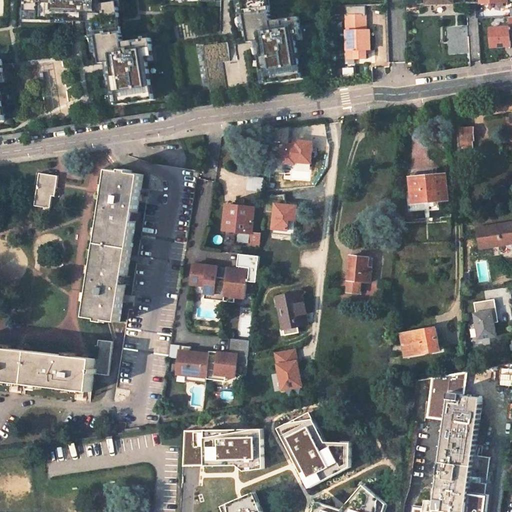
[(137,97),(153,95),(150,75),(148,76),(147,71),(149,70),(148,58),(147,53),(153,52),(150,34),(126,37),(126,40),(123,41),(116,0),(112,0),(100,2),(100,0),(25,0),(26,8),(38,8),(38,16),(51,16),(51,13),(81,14),(81,17),(88,18),(94,18),(99,51),(100,60),(110,58),(112,72),(110,73),(112,88),(116,88),(117,100),(132,98),(131,95),(137,95),(137,97)]
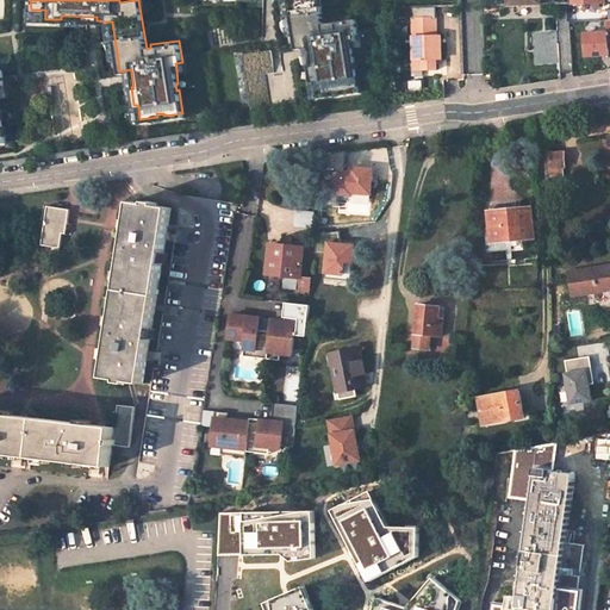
[(281,0),(287,37),(294,36),(288,0),(281,0)]
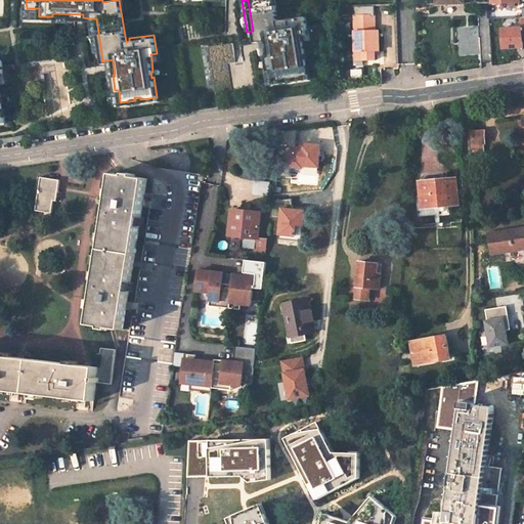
[(248,0),(253,31),(254,40),(265,38),(267,52),(264,53),(266,69),(270,69),(272,81),(287,79),(287,76),(292,76),(293,78),(308,76),(306,55),(303,56),(302,51),(305,50),(303,38),(302,33),(308,32),(306,13),(280,16),(281,19),(277,20),(274,0),(248,0)]
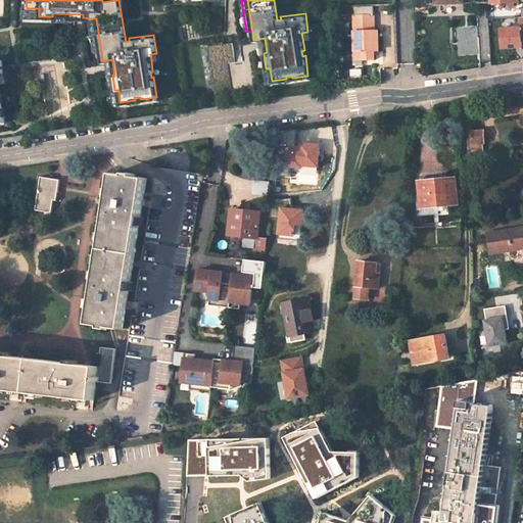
[(379,48),(378,29),(374,29),(374,14),(374,5),(353,6),(353,14),(354,50),(362,50),(362,58),(374,58),(374,53),(374,48),(379,48)]
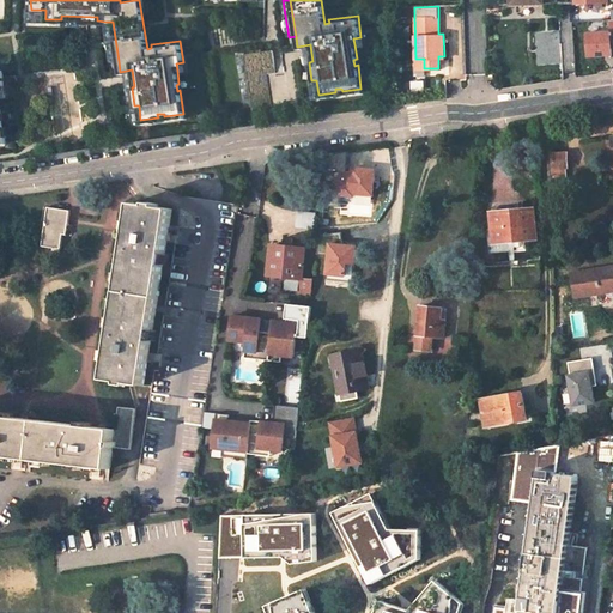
[(30,19),(46,19),(46,10),(31,10),(30,19)]
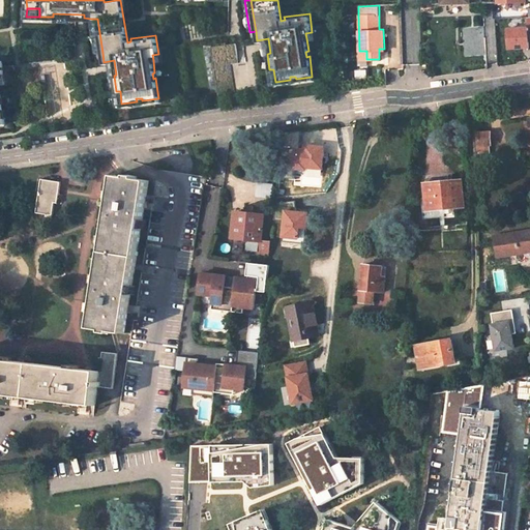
[(528,28),(507,29),(508,48),(529,47),(529,40),(529,39),(529,17),(527,18),(528,28)]
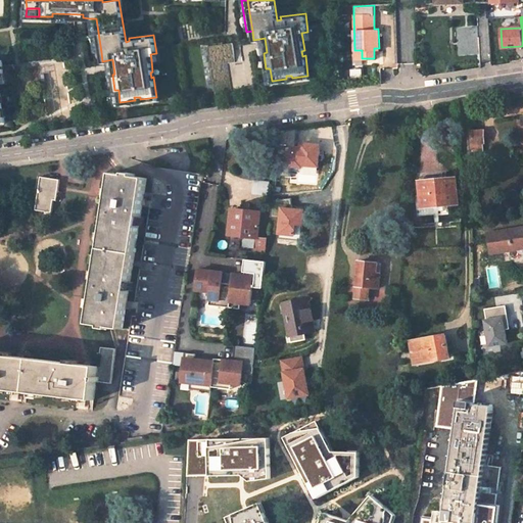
[(96,18),(90,18),(95,53),(101,52),(96,18)]
